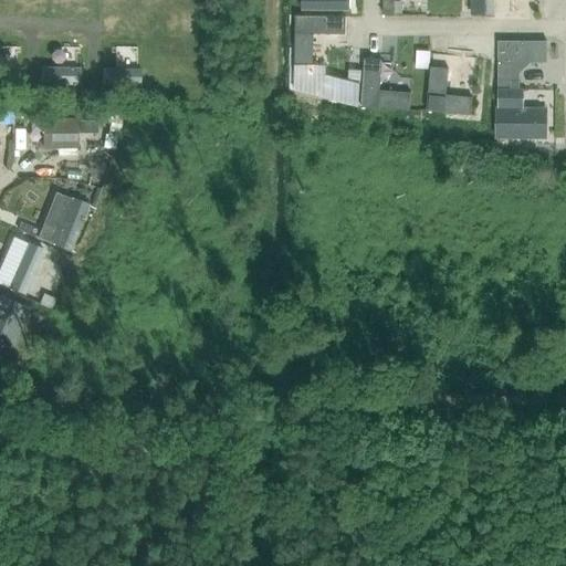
[(300,0),(300,11),(348,11),(348,0),(300,0)]
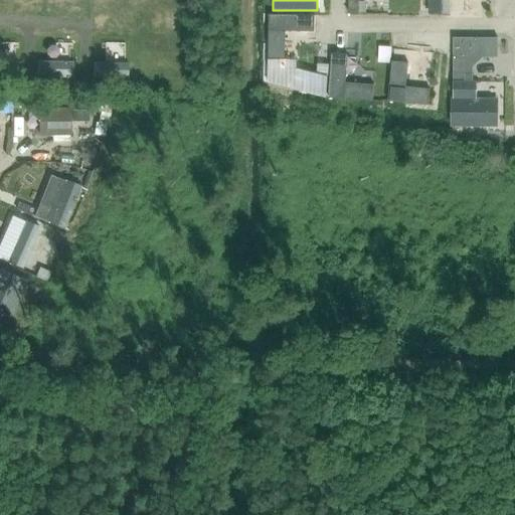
[(448,0),(427,0),(428,13),(448,13),(448,0)]
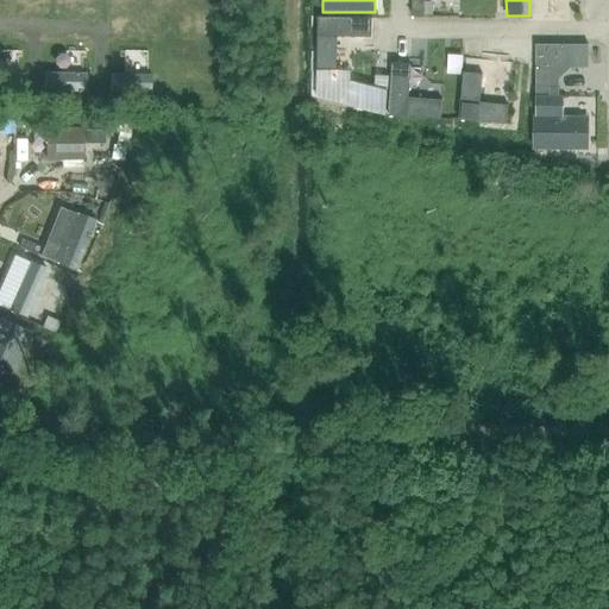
[(370,18),(318,18),(316,70),(336,70),(336,37),(369,37),(370,18)]
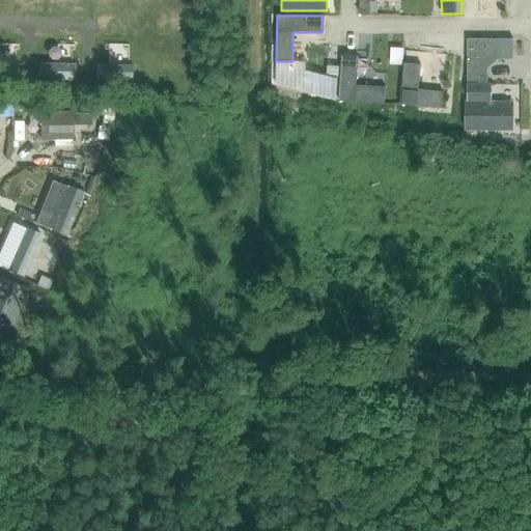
[(467,39),(467,83),(486,83),(486,70),(497,59),(512,59),(512,39),(467,39)]
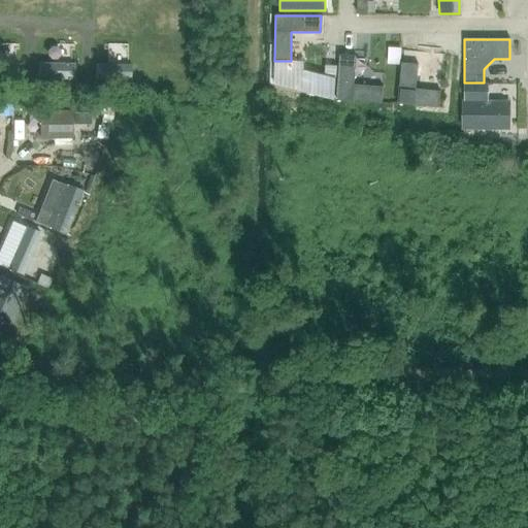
[(355,56),(338,55),(335,100),(381,103),(382,87),(353,85),(355,56)]
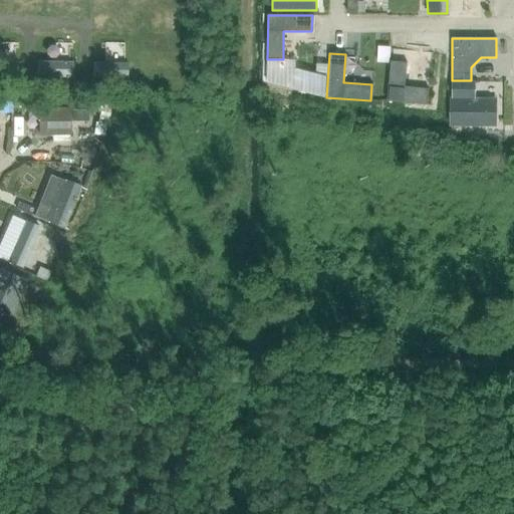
[(125,75),(125,57),(87,58),(87,76),(125,75)]
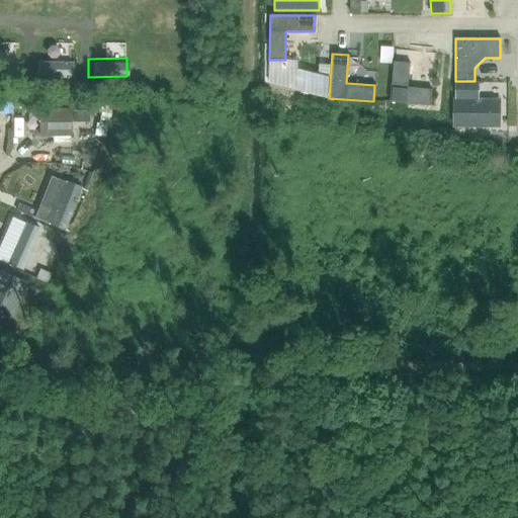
[(0,77),(13,77),(13,59),(0,59),(0,77)]
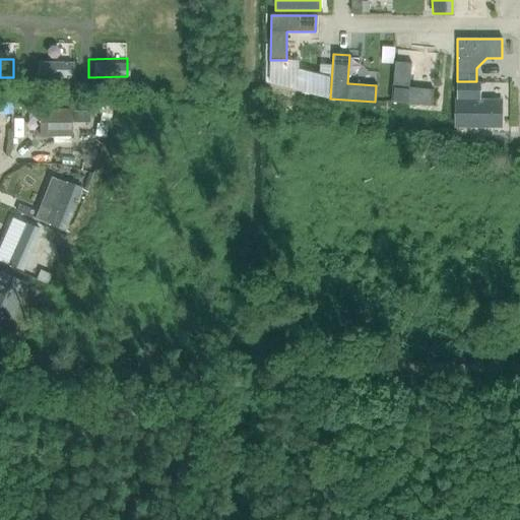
[(72,77),(72,59),(33,59),(33,77),(72,77)]
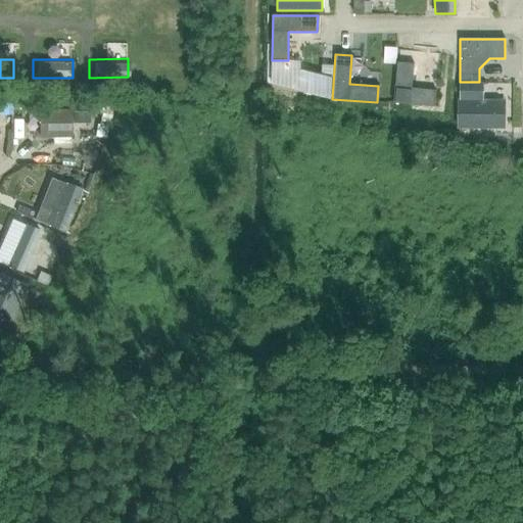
[(413,63),(397,62),(393,102),(434,106),(435,90),(411,88),(413,63)]
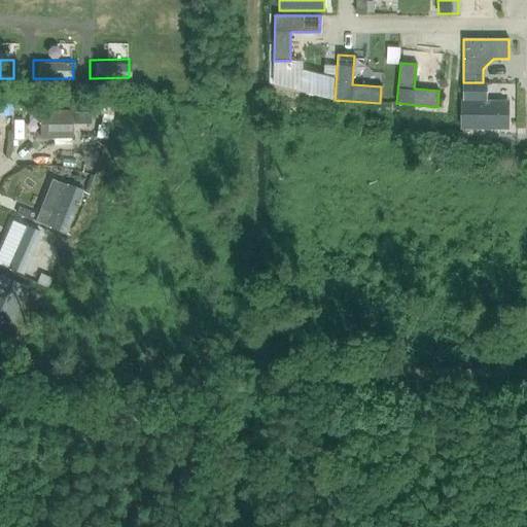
[(276,67),(271,86),(327,99),(331,79),(276,67)]
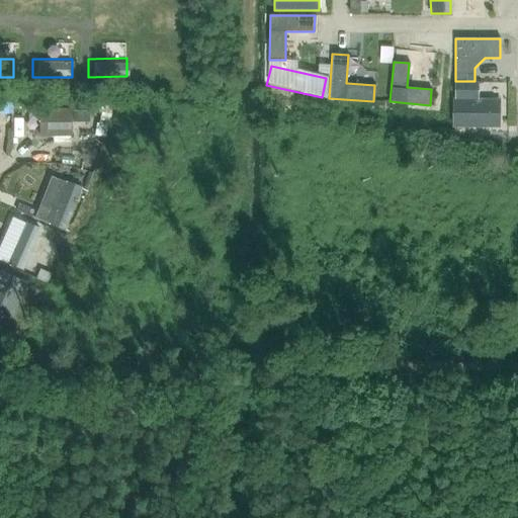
[(490,100),(453,100),(453,126),(490,126),(490,100)]
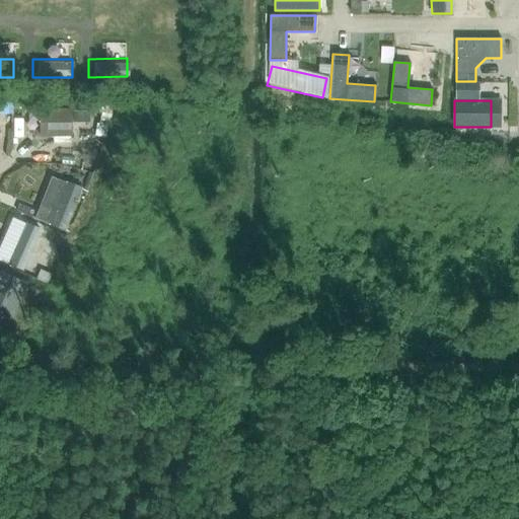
[(42,105),(42,133),(72,133),(72,105),(42,105)]
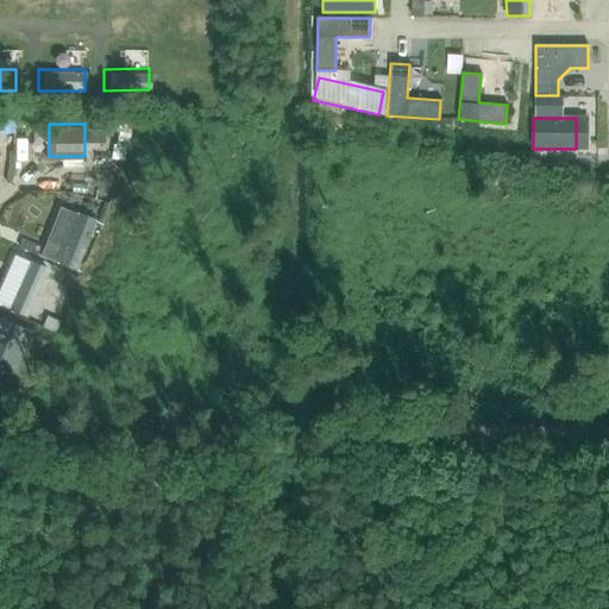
[(75,270),(94,220),(76,214),(57,264),(75,270)]
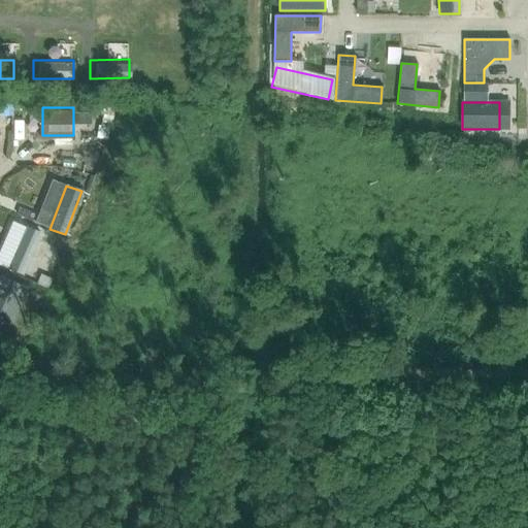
[(0,207),(0,220),(6,223),(10,211),(0,207)]
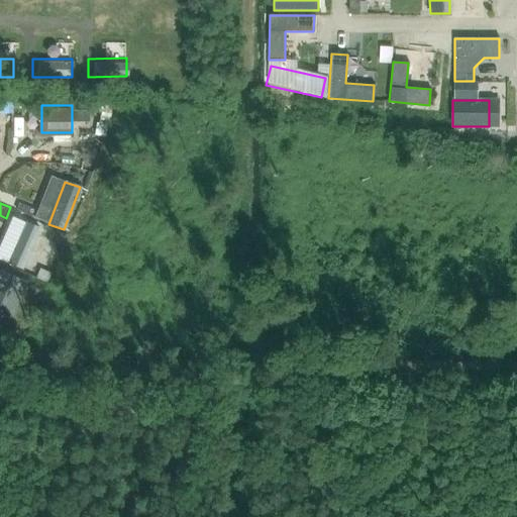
[(21,270),(39,228),(25,222),(6,264),(21,270)]
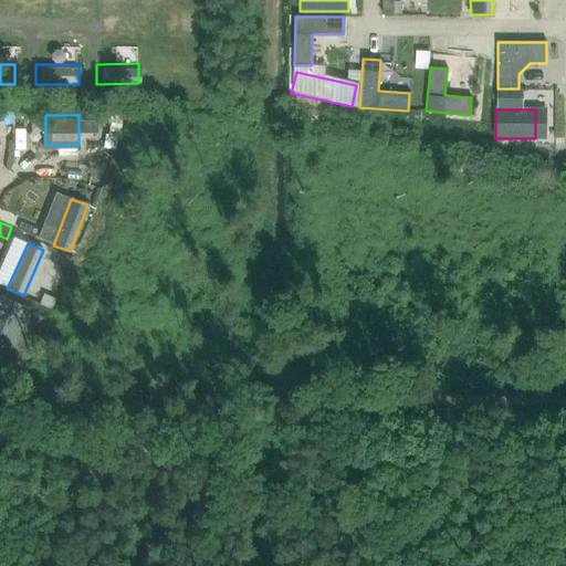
[(0,346),(10,352),(28,310),(0,296),(0,346)]
